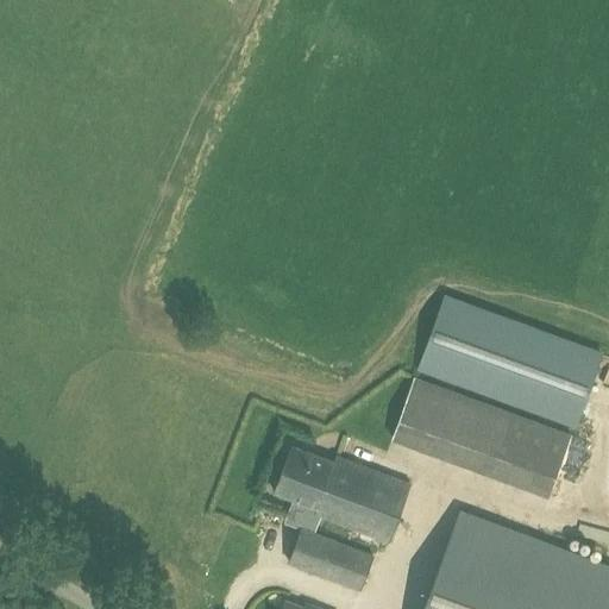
[(443,297),(418,366),(575,425),(601,355),(443,297)]
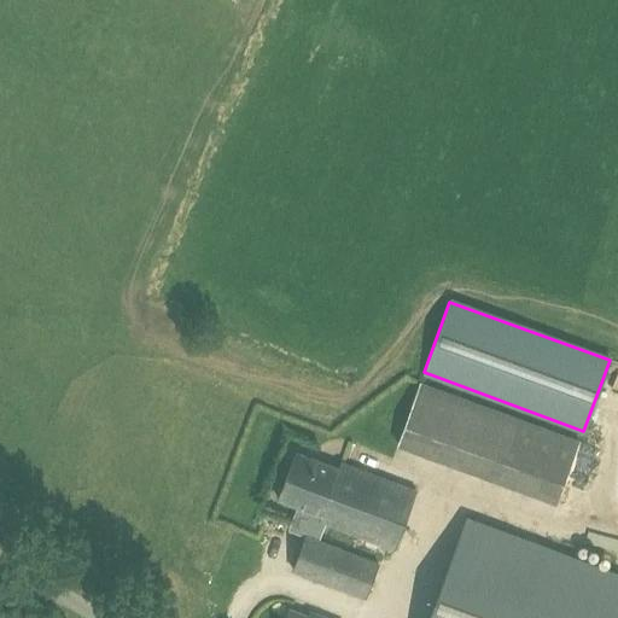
[(581,441),(420,382),(397,445),(557,505),(581,441)]
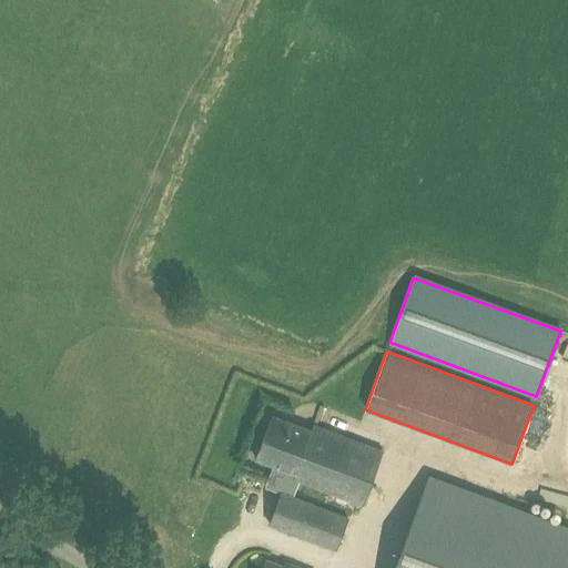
[(313,429),(273,414),(256,458),(294,474),(292,479),(361,505),(382,450),(315,424),(313,429)]
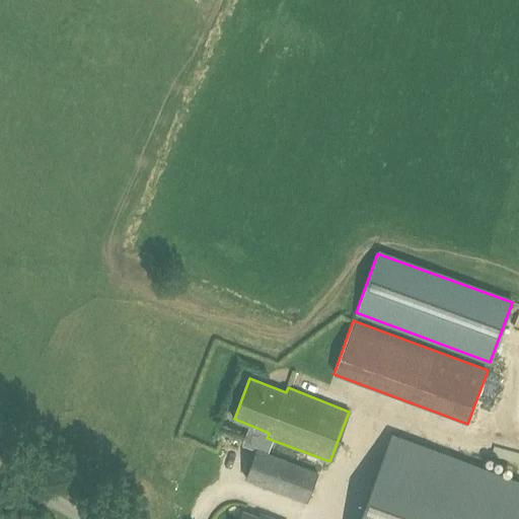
[(359,518),(518,518),(518,482),(390,434),(359,518)]
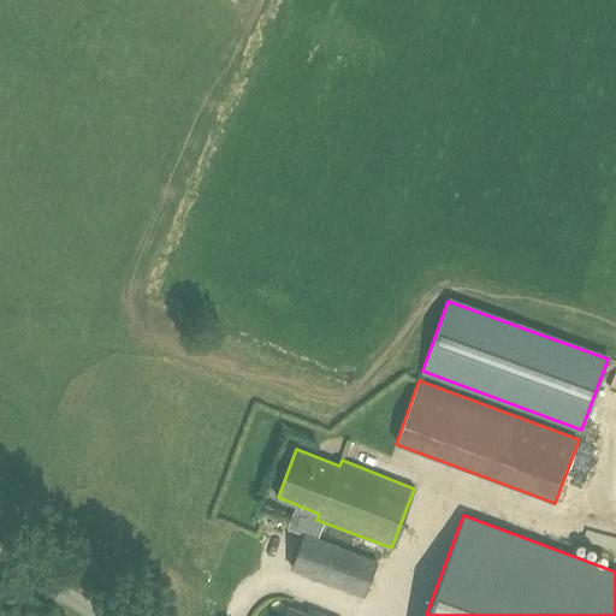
[(290,569),(365,597),(378,561),(304,532),(290,569)]
